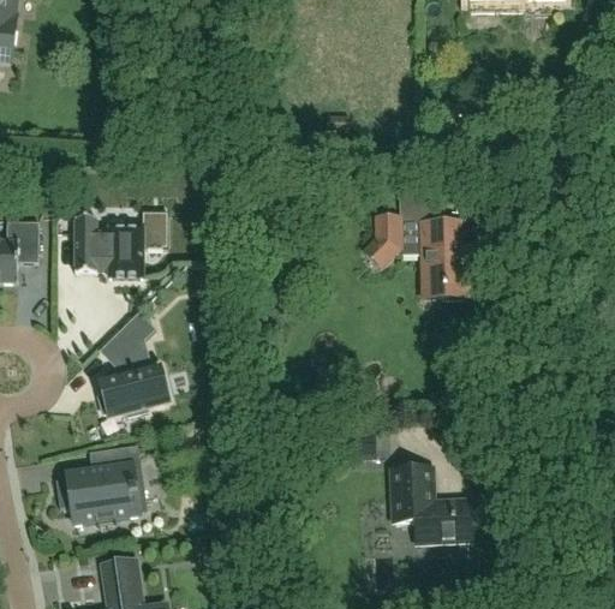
[(0,0),(0,61),(10,63),(16,15),(11,15),(12,0),(0,0)]
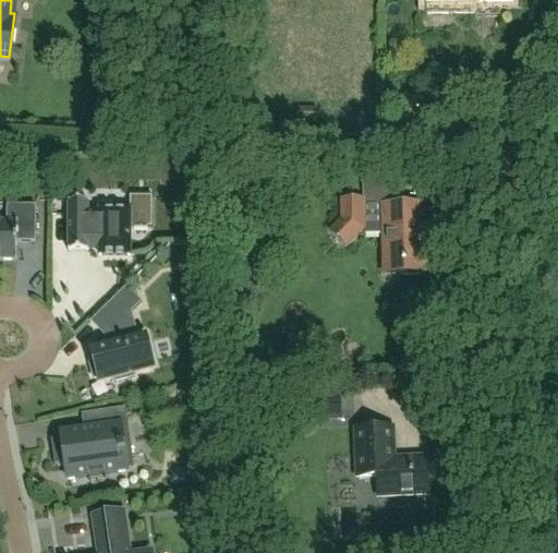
[(427,0),(428,11),(475,11),(475,1),(512,0),(427,0)]
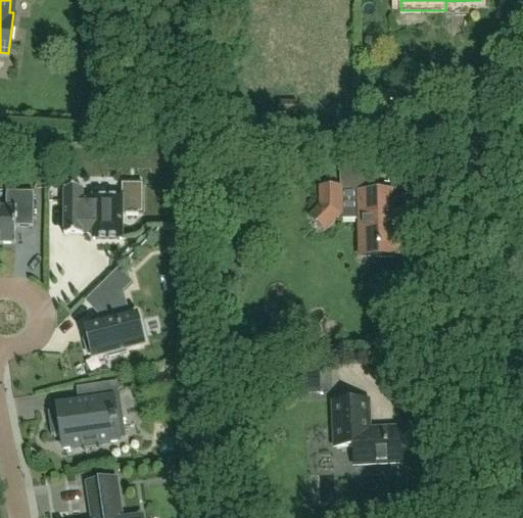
[(379,98),(387,89),(380,83),(372,92),(379,98)]
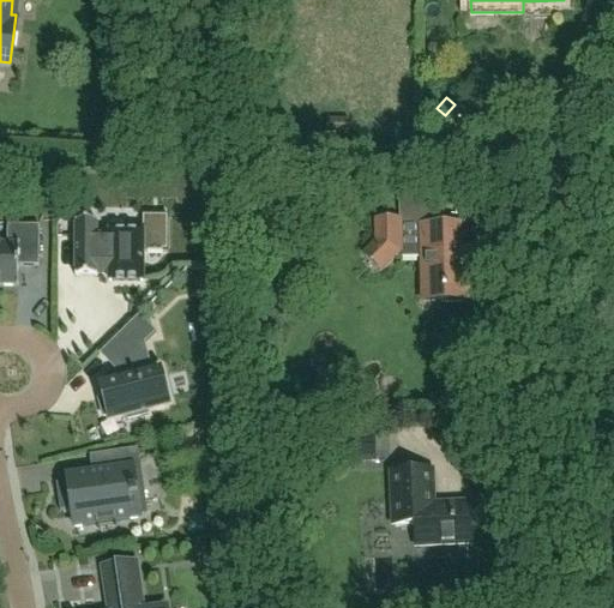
[(329,116),(327,131),(349,132),(349,115),(329,116)]
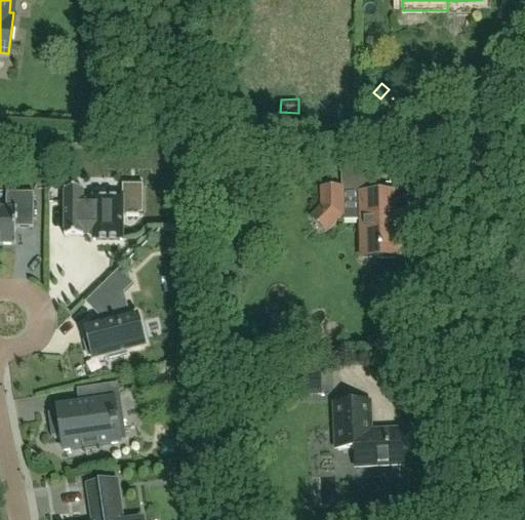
[(335,165),(358,165),(357,154),(335,155),(335,165)]
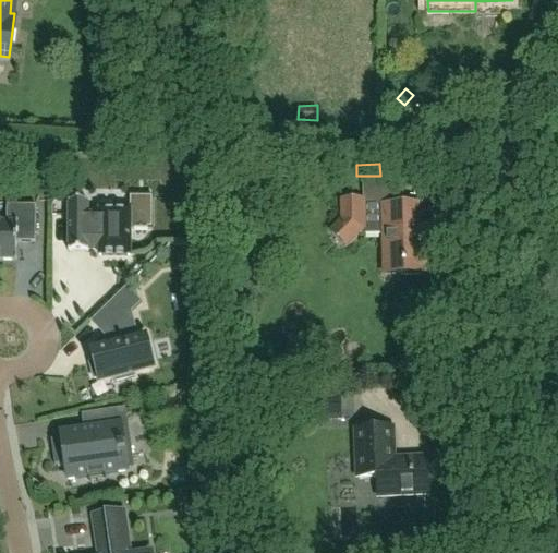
[(403,179),(362,180),(363,197),(341,197),(342,217),(336,223),(336,231),(342,238),(351,238),(356,231),(383,231),(384,267),(425,266),(424,205),(404,205),(403,179)]
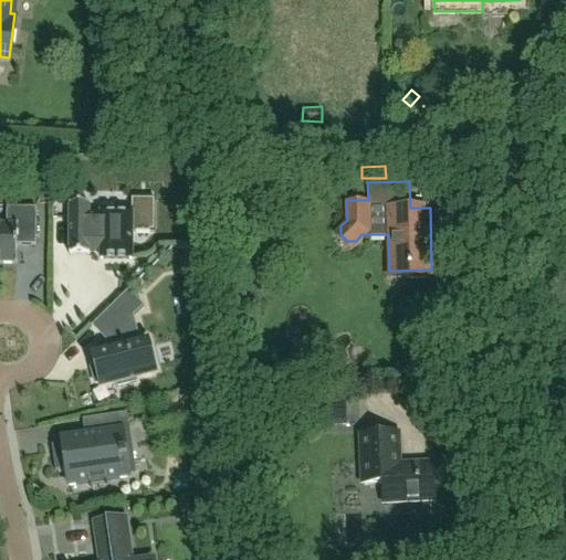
[(90,201),(70,200),(70,251),(90,251),(90,247),(101,249),(101,255),(132,255),(133,209),(90,209),(90,201)]
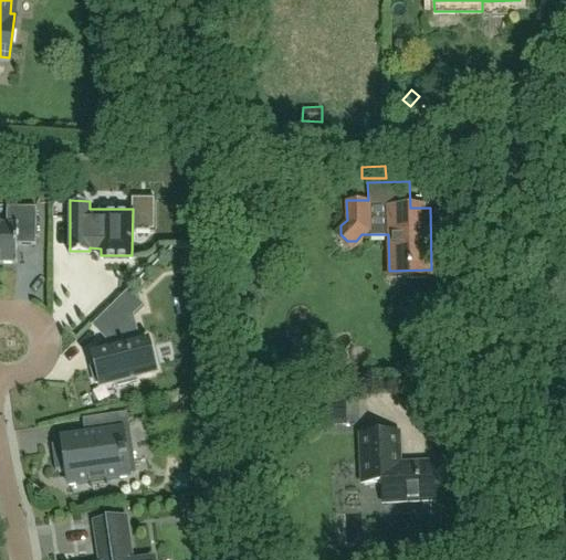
[(0,263),(1,263),(1,260),(18,260),(18,241),(37,241),(37,203),(7,203),(7,221),(0,220),(0,263)]
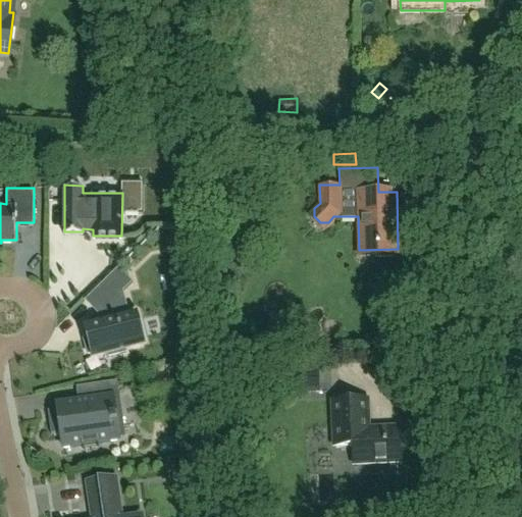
[(89,335),(85,337),(88,350),(92,349),(93,352),(108,348),(109,353),(125,348),(124,344),(144,340),(142,333),(136,310),(124,313),(118,292),(133,278),(118,265),(90,293),(104,308),(106,318),(86,323),(89,335)]
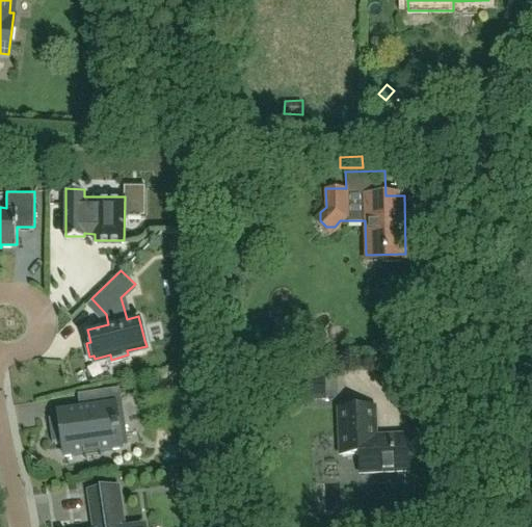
[(82,405),(58,409),(59,415),(49,416),(52,440),(62,438),(64,453),(84,450),(84,453),(86,452),(85,450),(99,448),(100,451),(101,450),(101,448),(120,445),(111,388),(80,392),(82,405)]
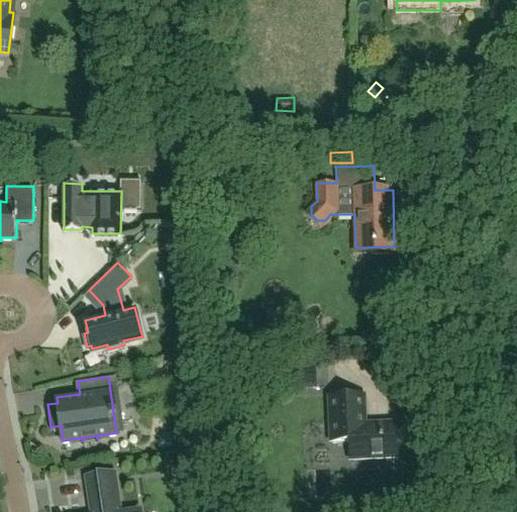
[(396,453),(394,422),(362,424),(360,393),(327,395),(328,421),(329,421),(330,441),(346,440),(347,456),(396,453)]
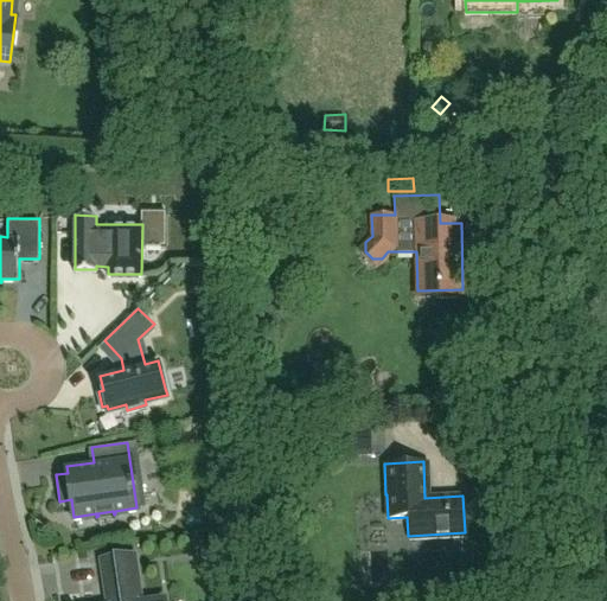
[(163,600),(163,598),(142,600),(135,552),(102,557),(107,600),(163,600)]
